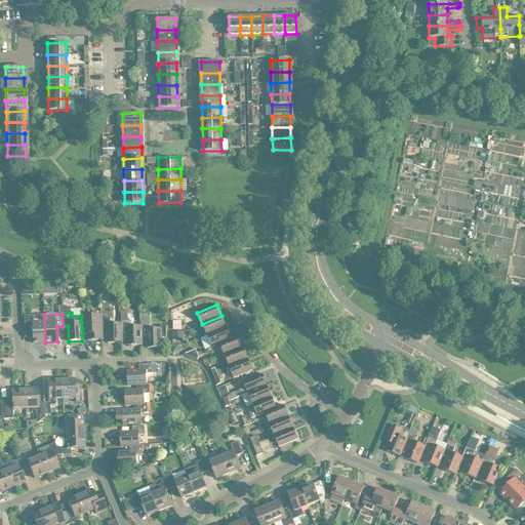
[(140,335),(147,335),(148,348),(161,348),(161,338),(166,337),(166,326),(159,326),(159,328),(150,329),(149,314),(139,314),(140,326),(140,335)]
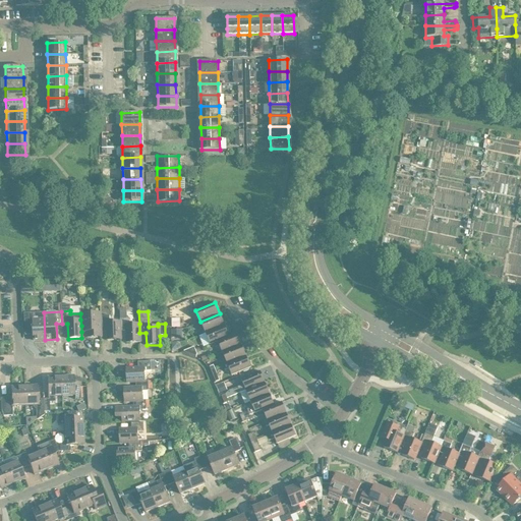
[(45,340),(44,312),(23,313),(24,335),(33,335),(34,340),(45,340)]
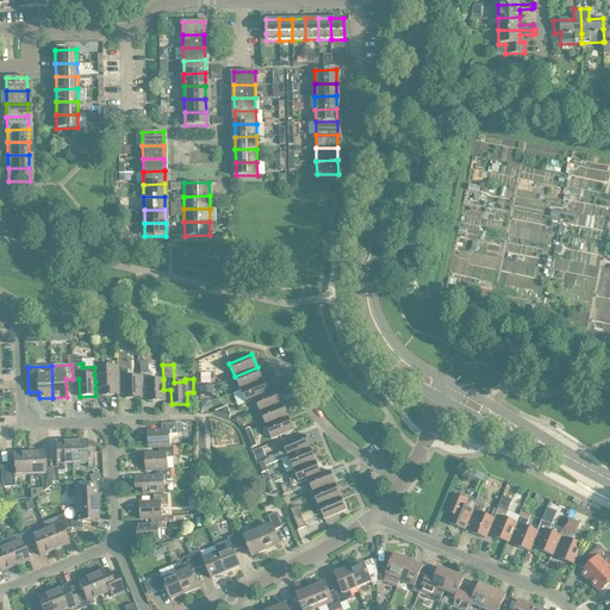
[(95,381),(95,388),(103,388),(103,396),(118,394),(118,384),(117,373),(117,369),(117,367),(105,368),(105,366),(94,367),(94,374),(95,381)]
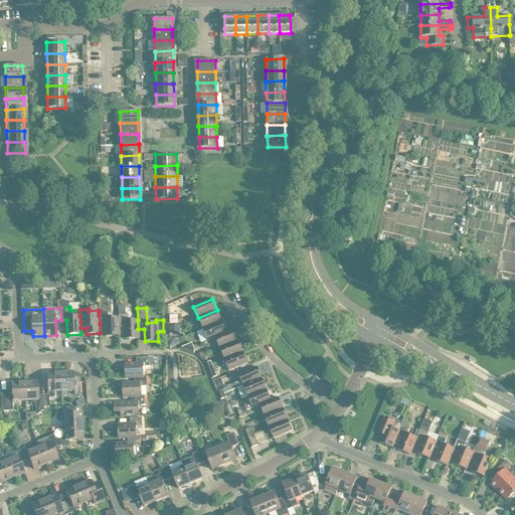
[(203,329),(221,321),(217,310),(198,318),(203,329)]
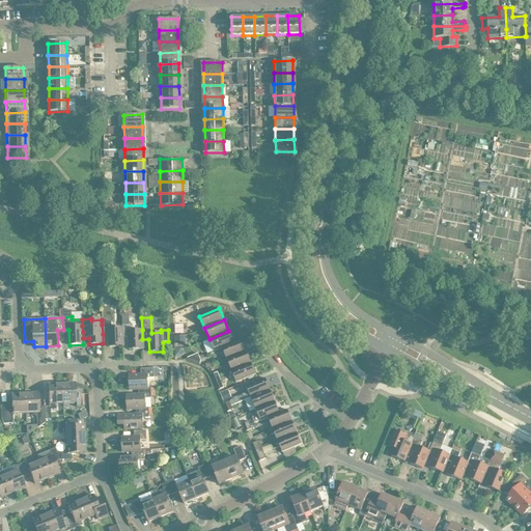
[(122,327),(112,328),(111,322),(102,322),(102,325),(103,334),(109,334),(109,346),(123,346),(122,337),(122,327)]
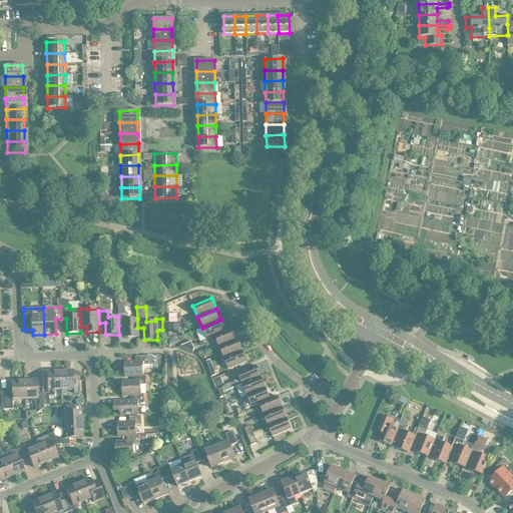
[(118,326),(124,326),(124,338),(138,337),(137,328),(137,319),(127,319),(127,313),(117,314),(118,316),(118,326)]
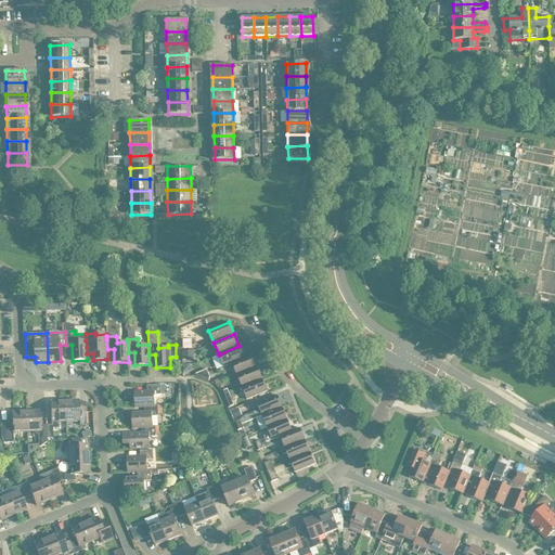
[(194,349),(193,339),(182,339),(183,349),(194,349)]
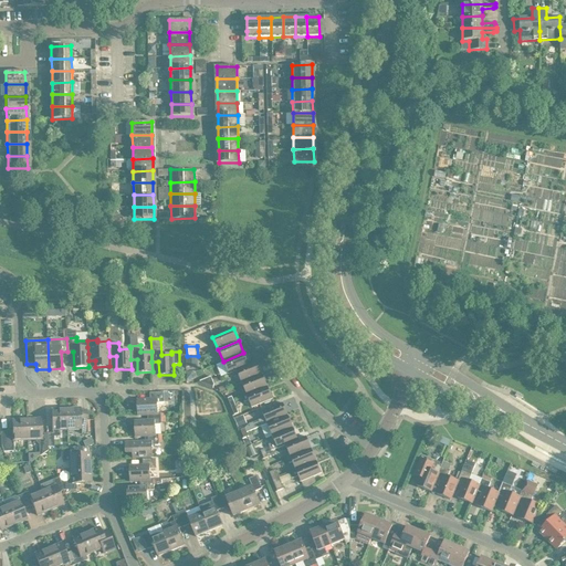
[(223,362),(228,374),(233,373),(237,370),(249,365),(243,353),(223,362)]
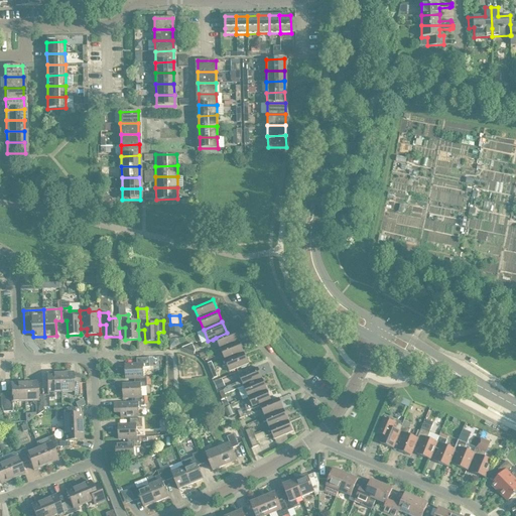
[(218,343),(220,349),(239,342),(234,330),(227,333),(216,338),(213,340),(215,344),(218,343)]
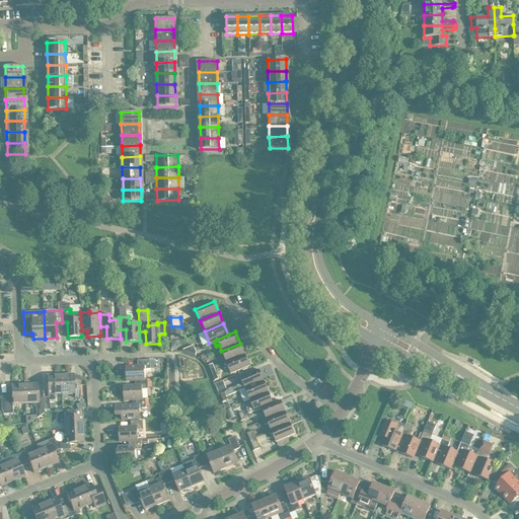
[(240,344),(221,351),(226,362),(244,355),(240,344)]
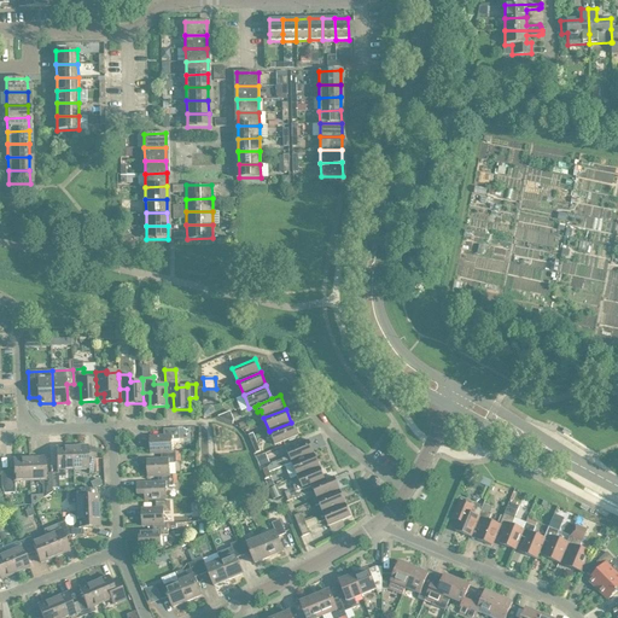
[(291,423),(269,431),(263,433),(267,441),(272,438),(275,445),(297,436),(291,423)]
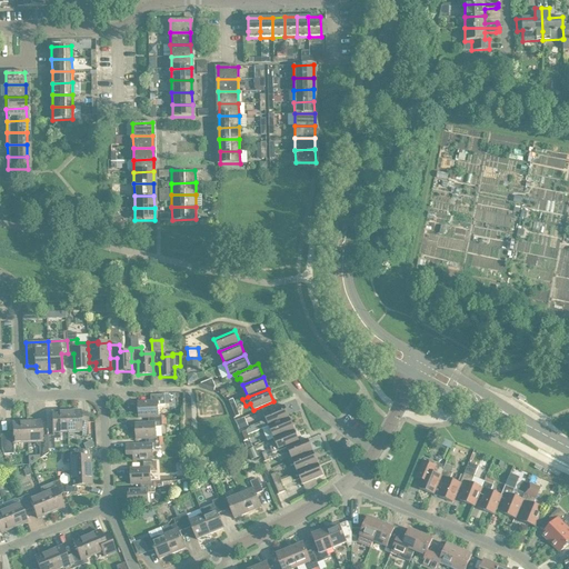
[(158,417),(158,416),(158,406),(165,405),(163,395),(150,396),(151,402),(138,402),(138,418),(148,417),(158,417)]
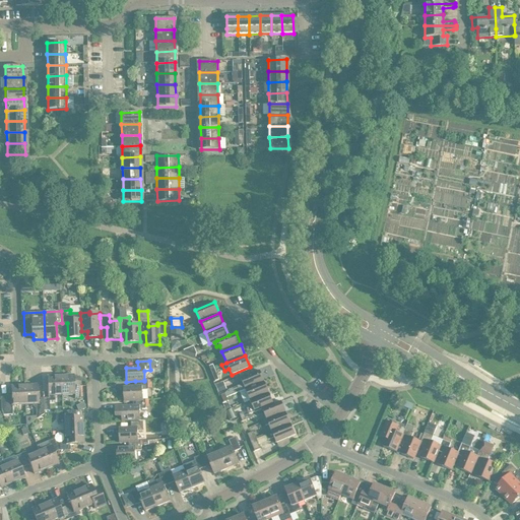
[(214,368),(208,371),(213,382),(219,380),(214,368)]
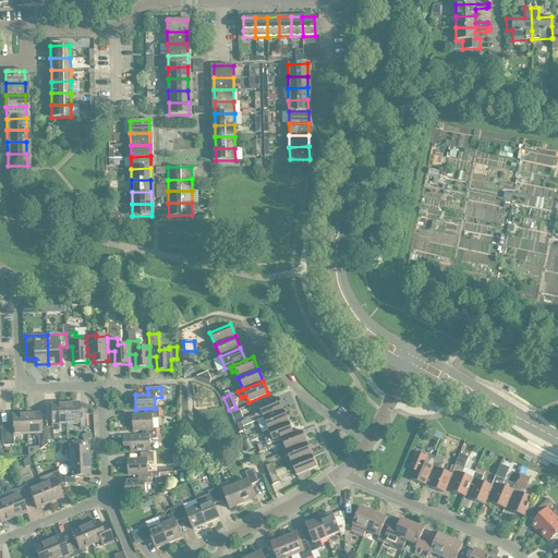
[(257,421),(283,410),(278,397),(258,405),(261,412),(254,414),(257,421)]
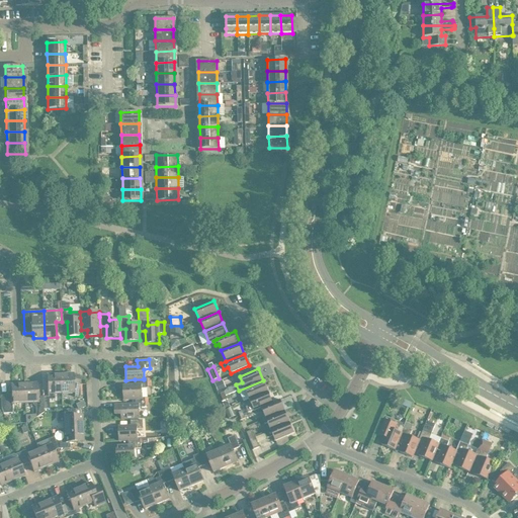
[(61,393),(60,374),(47,375),(48,397),(42,397),(44,409),(50,409),(49,400),(55,400),(54,394),(61,393)]
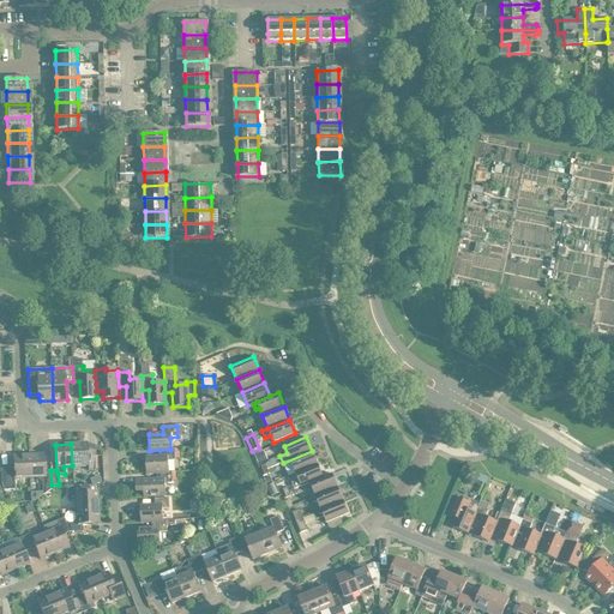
[(86,444),(71,444),(72,465),(88,465),(88,470),(95,470),(94,455),(88,456),(86,444)]
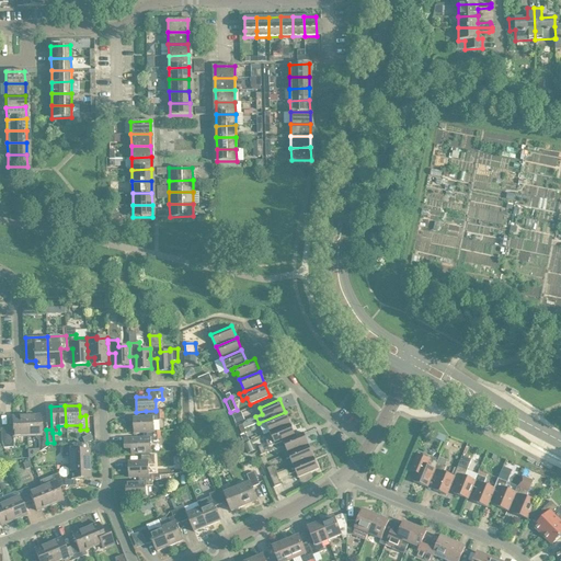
[(134,433),(144,432),(153,432),(153,421),(160,420),(159,410),(156,410),(156,411),(146,411),(146,418),(133,418),(134,433)]
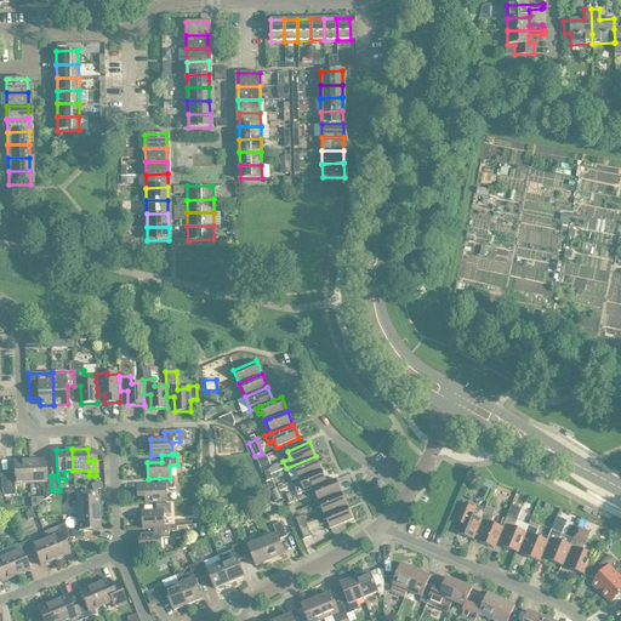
[(291,482),(320,469),(315,456),(286,468),(291,482)]
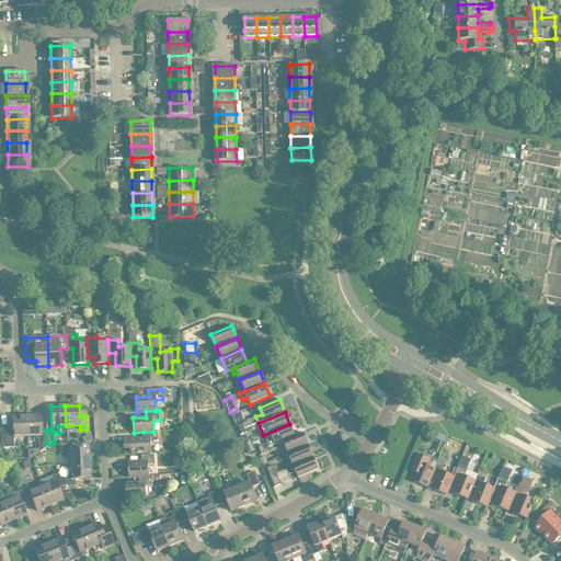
[(41,415),(26,416),(26,436),(41,435),(42,444),(38,444),(38,453),(47,446),(47,443),(46,430),(41,430),(41,415)]
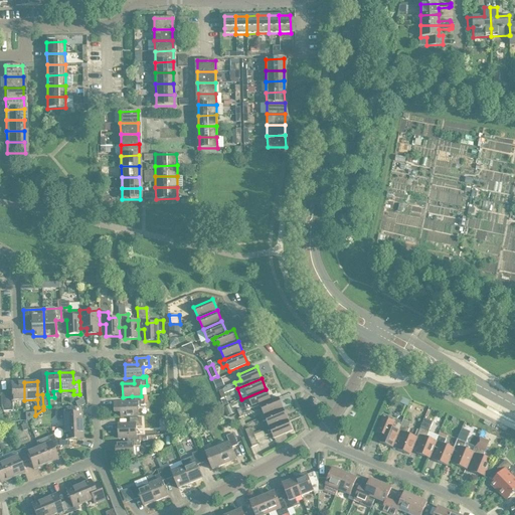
[(24,400),(24,382),(11,383),(11,392),(6,393),(7,405),(1,406),(3,410),(12,410),(12,400),(24,400)]
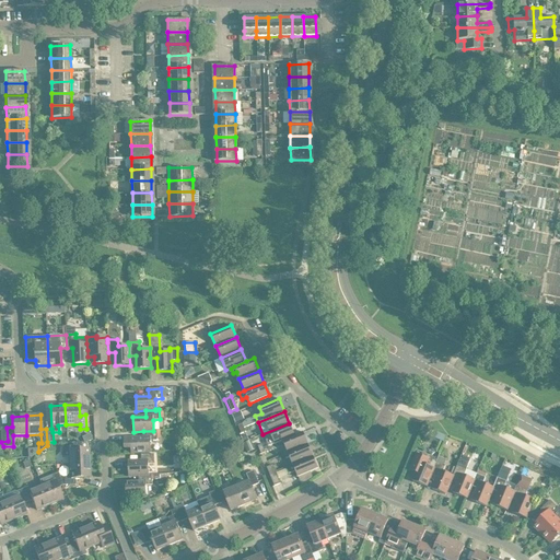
[(268,446),(282,441),(282,440),(294,435),(289,423),(263,434),(265,440),(268,446)]
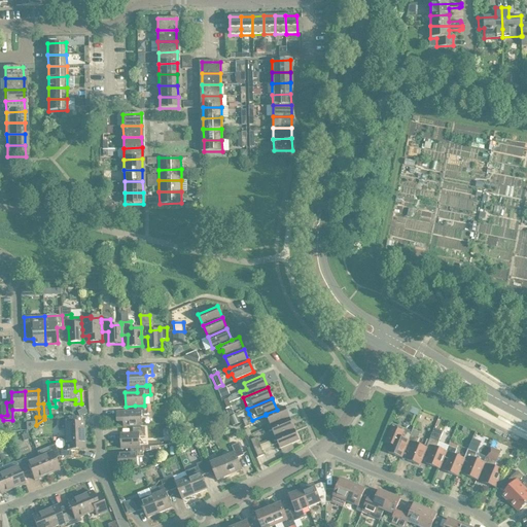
[(135,406),(135,412),(123,413),(124,426),(142,425),(141,415),(147,415),(147,406),(144,406),(135,406)]
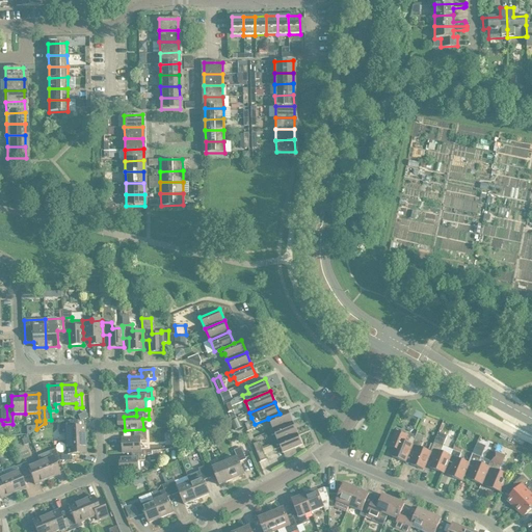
[(268,418),(268,419),(272,430),(292,422),(287,410),(280,414),(268,418)]
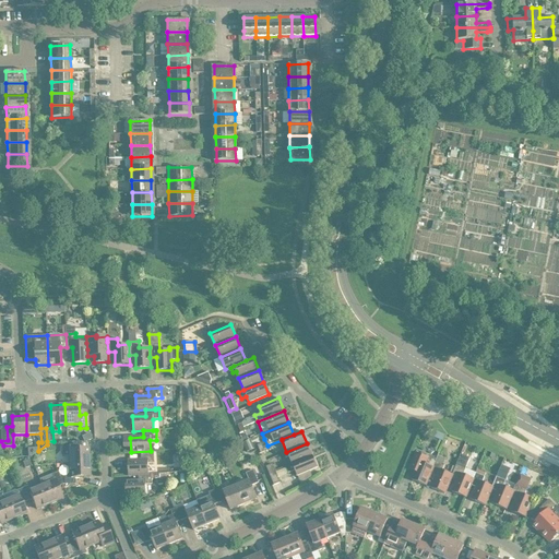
[(69,463),(88,463),(87,442),(63,444),(63,450),(61,450),(62,455),(69,455),(69,463)]
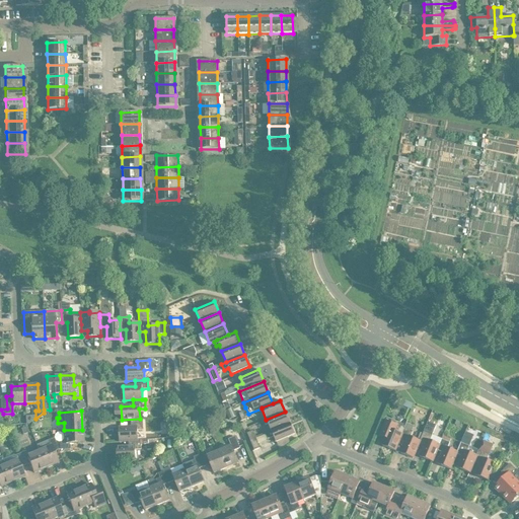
[(285,412),(266,420),(271,431),(290,423),(285,412)]
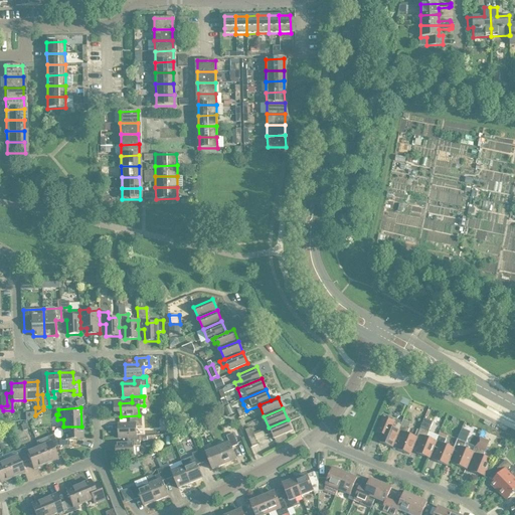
[(118,438),(127,438),(137,437),(139,437),(143,437),(142,417),(130,417),(130,423),(118,424),(118,438)]
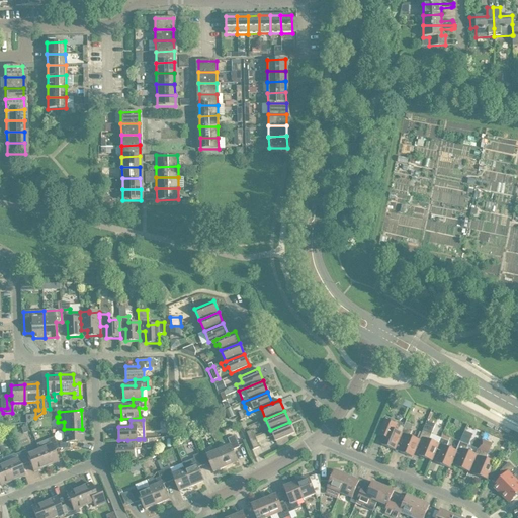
[(401,433),(401,432),(396,430),(398,425),(385,420),(378,436),(383,439),(381,444),(394,449),(399,438),(401,433)]
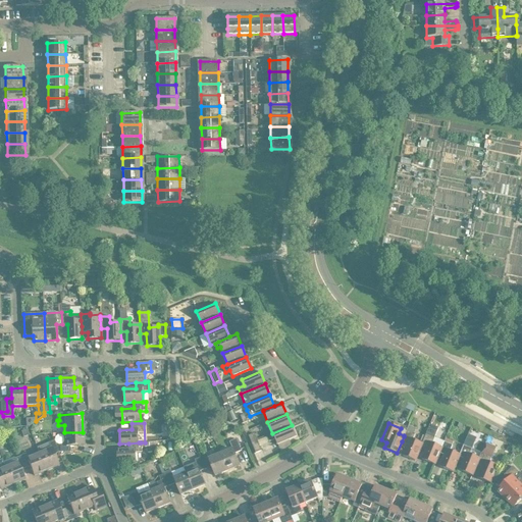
[(292,425),(272,433),(266,435),(269,440),(274,438),(277,445),(296,436),(292,425)]
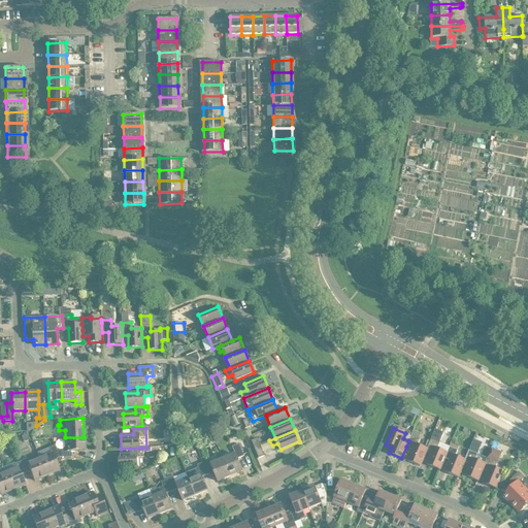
[(447,452),(437,449),(443,433),(434,430),(427,449),(426,451),(431,453),(427,464),(439,469),(444,458),(447,452)]
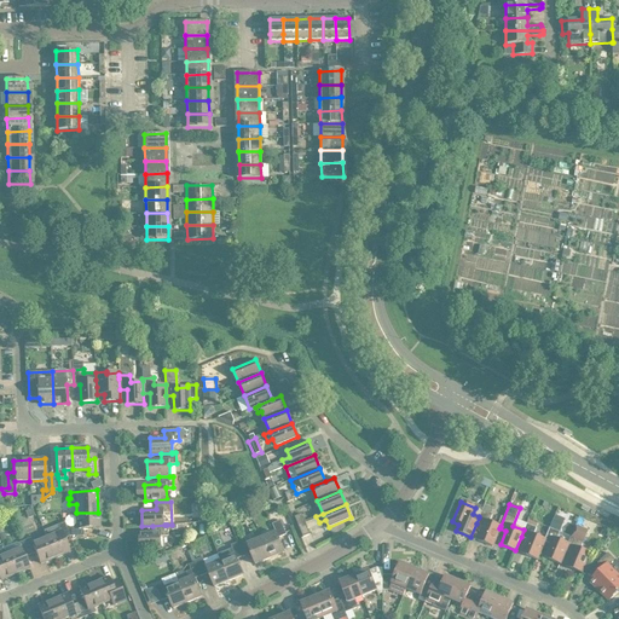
[(481,510),(479,516),(479,518),(476,524),(482,526),(478,541),(492,547),(499,528),(501,526),(489,521),(492,514),(481,510)]
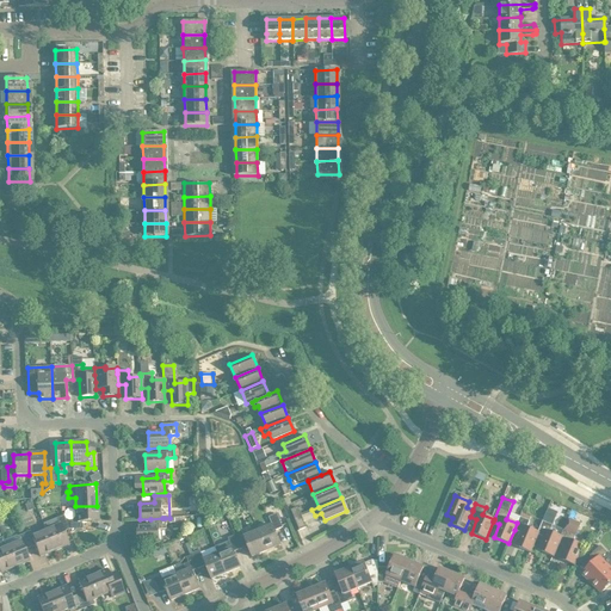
[(66,523),(68,529),(81,529),(81,522),(98,520),(97,506),(75,506),(76,522),(66,523)]
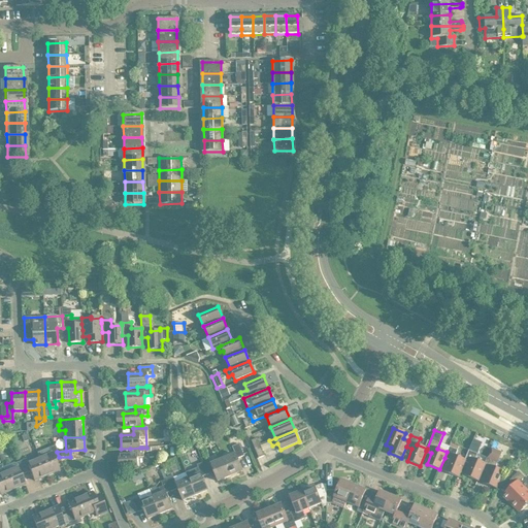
[(250,441),(252,448),(260,444),(257,438),(250,441)]
